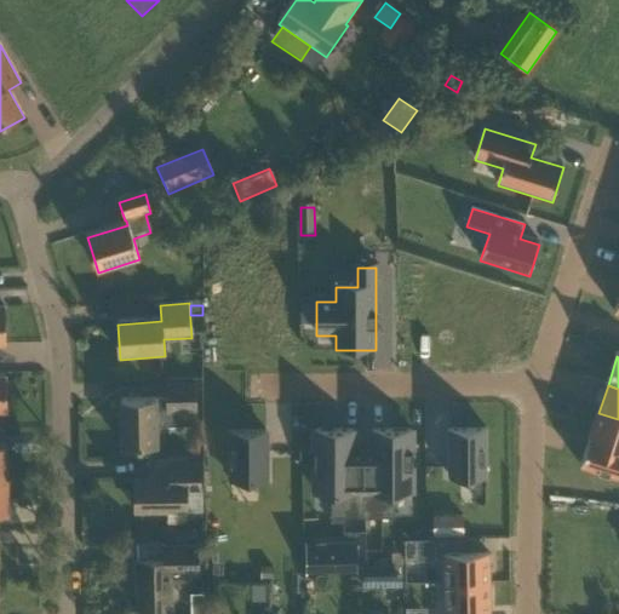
[(196,415),(196,388),(166,389),(166,402),(121,402),(122,449),(158,449),(158,430),(196,430),(196,415)]
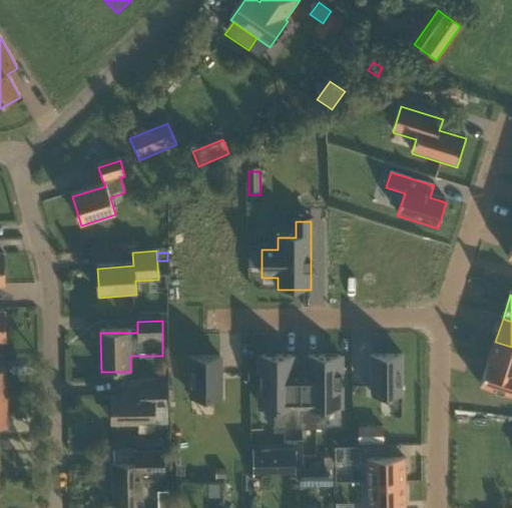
[(511,347),(495,342),(488,365),(511,372),(511,347)]
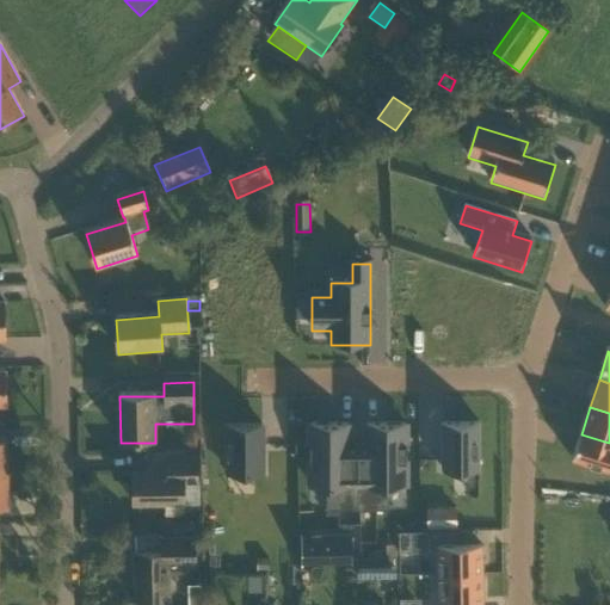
[(443,474),(480,473),(480,426),(443,426),(443,474)]
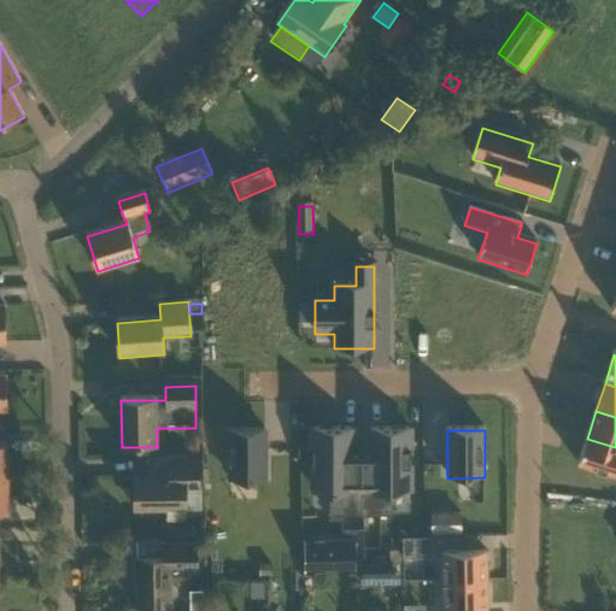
[(316,432),(316,494),(330,494),(330,518),(362,518),(362,450),(352,450),(352,432),(316,432)]
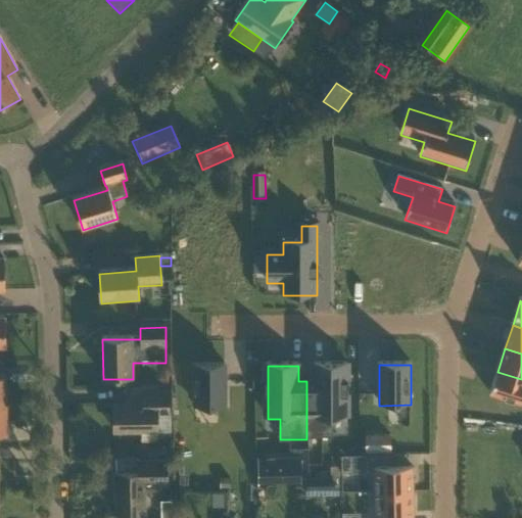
[(306,381),(306,439),(334,439),(334,419),(346,419),(346,366),(316,366),(316,381),(306,381)]
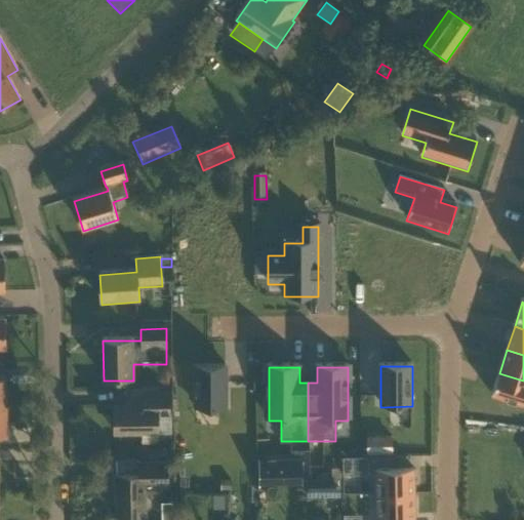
[(197,409),(226,409),(226,368),(196,368),(197,409)]
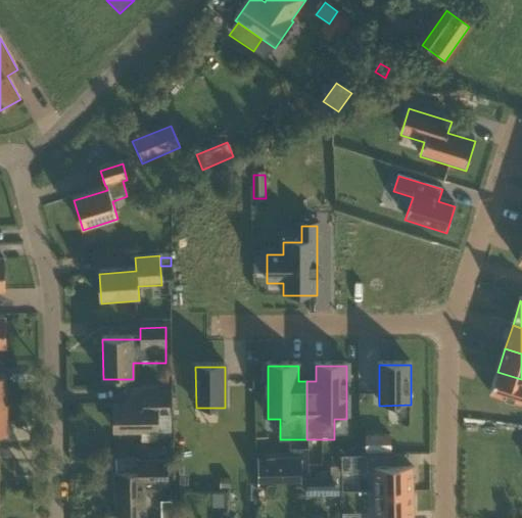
[(521,379),(497,372),(489,395),(521,406),(521,379)]
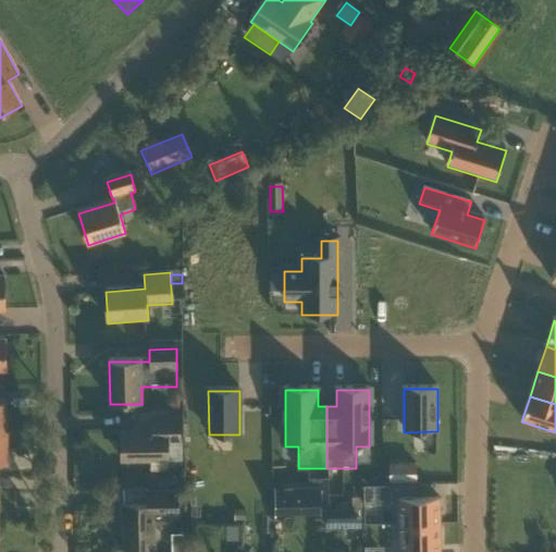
[(135,434),(122,436),(122,463),(151,463),(168,463),(168,444),(181,443),(181,420),(171,420),(153,421),(152,421),(152,417),(135,417),(135,428),(152,428),(152,434),(136,434),(135,434)]
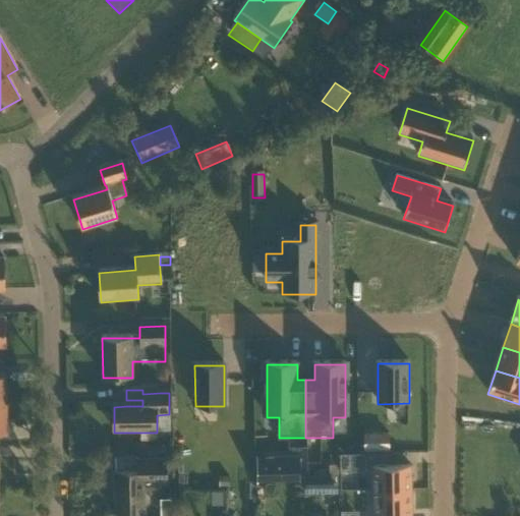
[(390,439),(365,439),(365,453),(390,453),(390,439)]
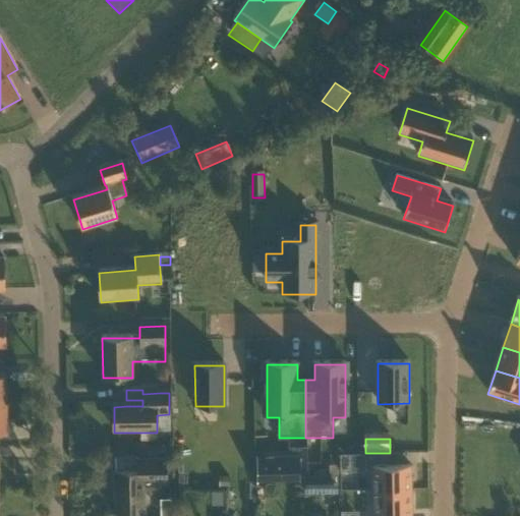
[(162,458),(162,450),(147,450),(147,458),(162,458)]
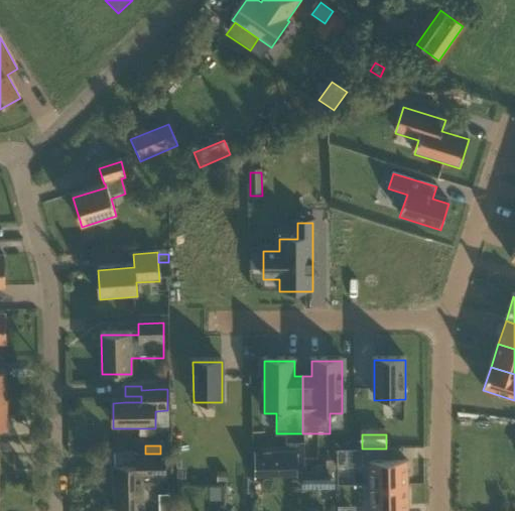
[(340,454),(338,454),(339,470),(340,470),(355,470),(354,454),(340,454)]
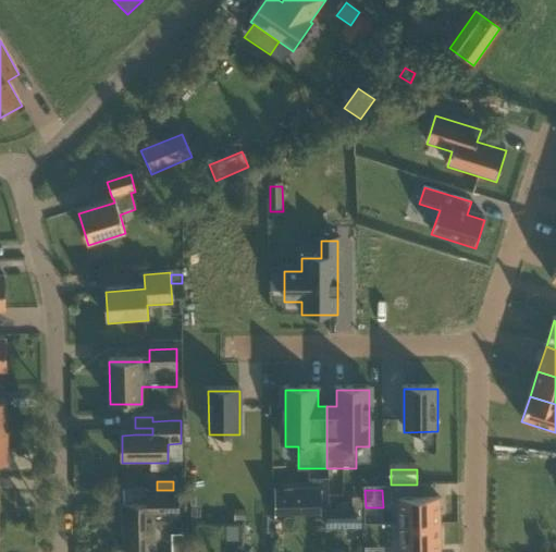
[(178,517),(177,493),(147,494),(148,507),(123,507),(124,551),(156,551),(155,524),(165,524),(165,518),(178,517)]
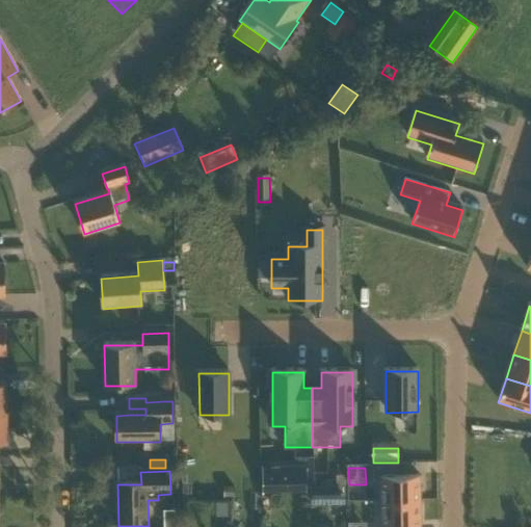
[(306,472),(264,472),(264,495),(307,494),(306,472)]
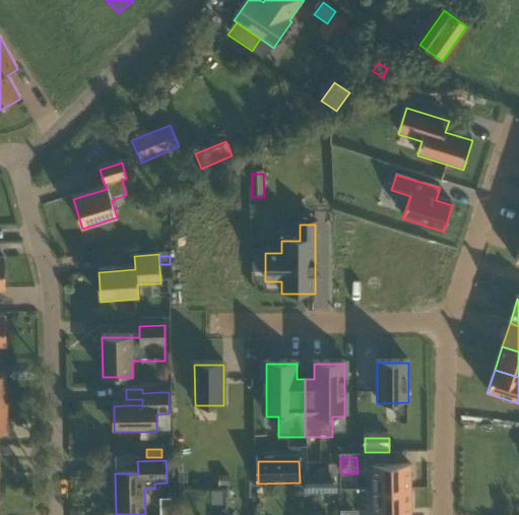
[(304,485),(304,493),(317,493),(337,493),(337,467),(328,467),(328,476),(317,476),(317,485),(304,485)]
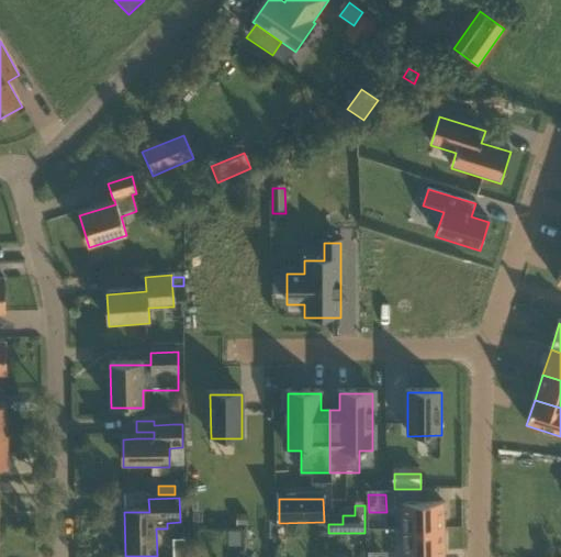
[(444,505),(403,507),(403,532),(444,532),(444,505)]
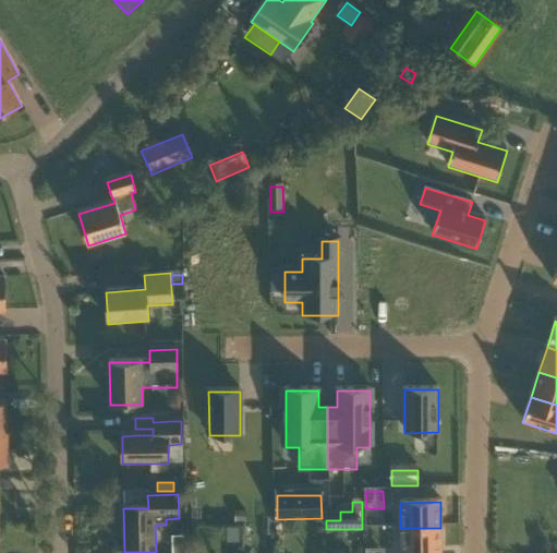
[(235,516),(235,525),(246,525),(246,516),(235,516)]
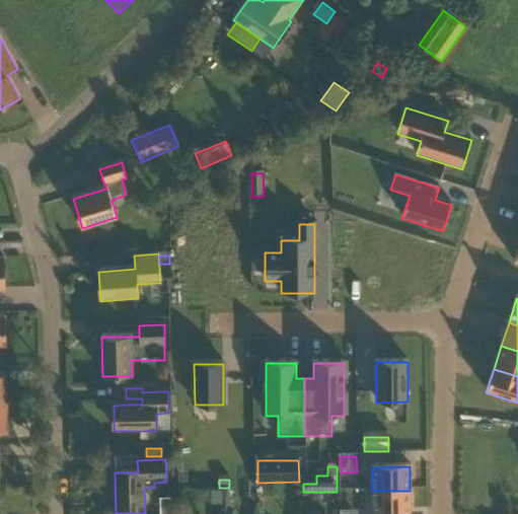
[(410,491),(372,491),(373,513),(411,513),(410,491)]
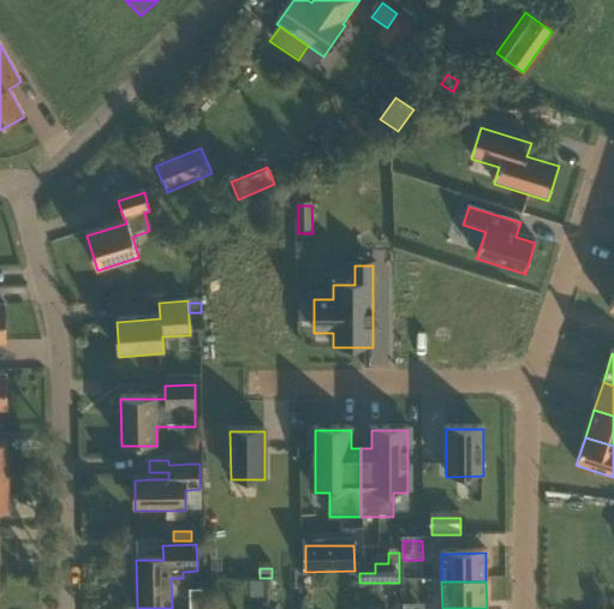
[(190,593),(190,608),(204,608),(204,593),(190,593)]
